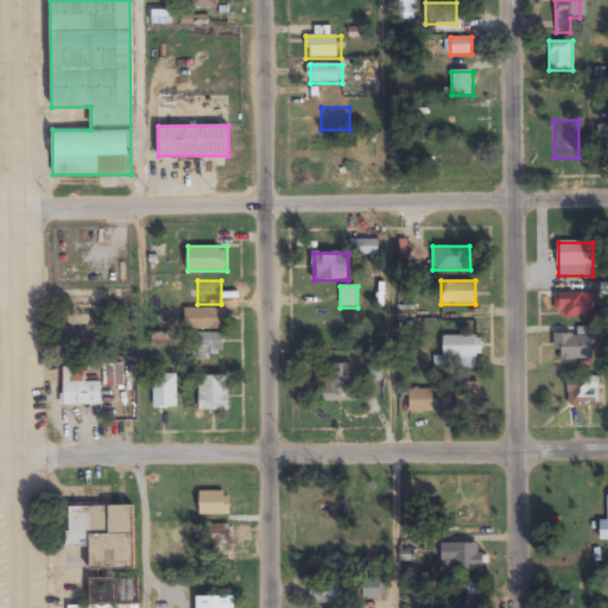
[(557,293),(557,316),(595,317),(595,295),(557,293)]
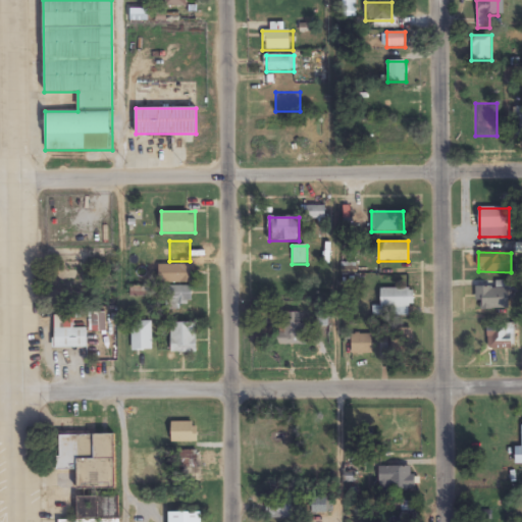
[(159,265),(159,282),(190,282),(190,265),(159,265)]
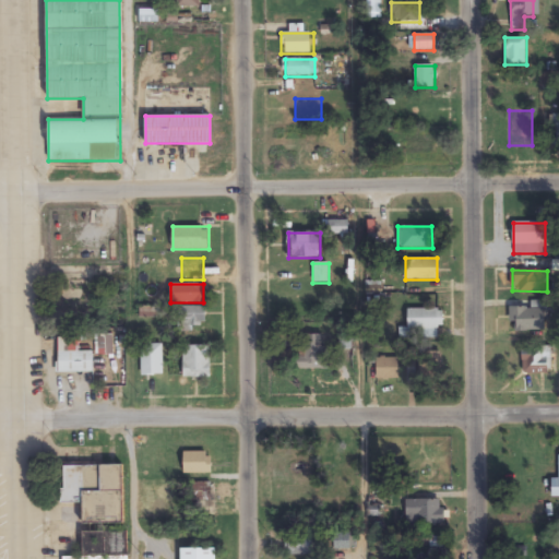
[(515,322),(515,331),(546,331),(546,304),(531,304),(531,307),(509,307),(509,322),(515,322)]
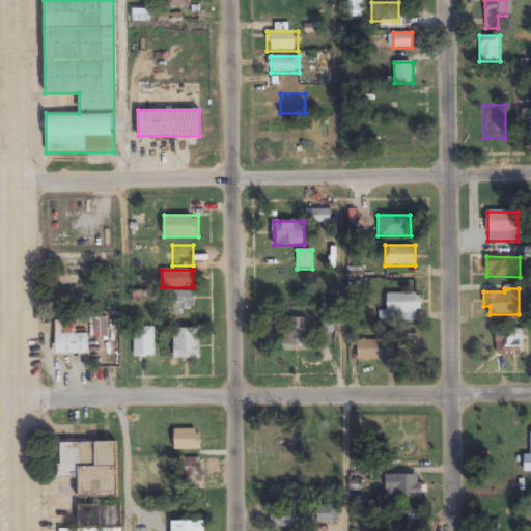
[(195,291),(172,291),(172,320),(186,320),(186,309),(195,309),(195,291)]
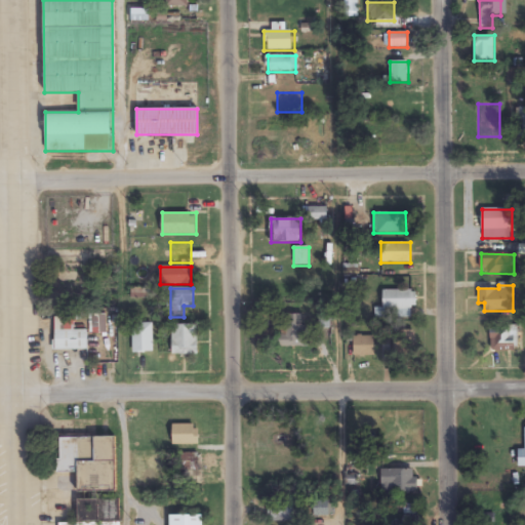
[(413,290),(382,290),(382,310),(401,310),(401,316),(413,316),(413,290)]
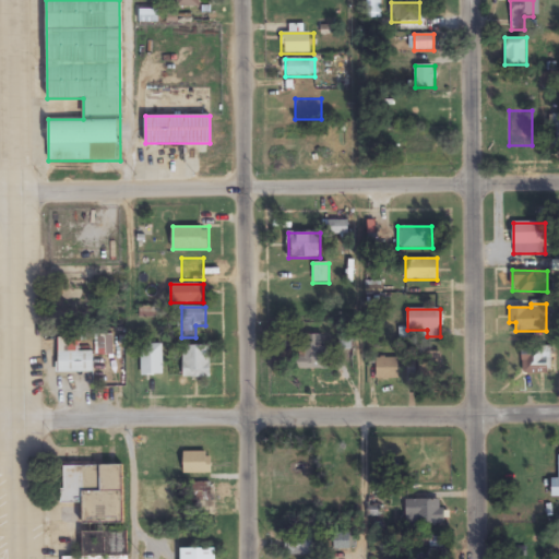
[(59,330),(80,330),(80,343),(95,343),(95,365),(59,365),(59,330)]
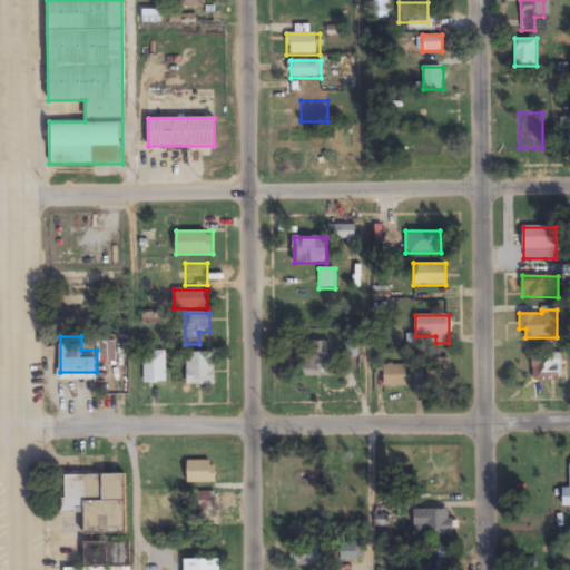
[(332,376),(332,342),(304,342),(304,376),(332,376)]
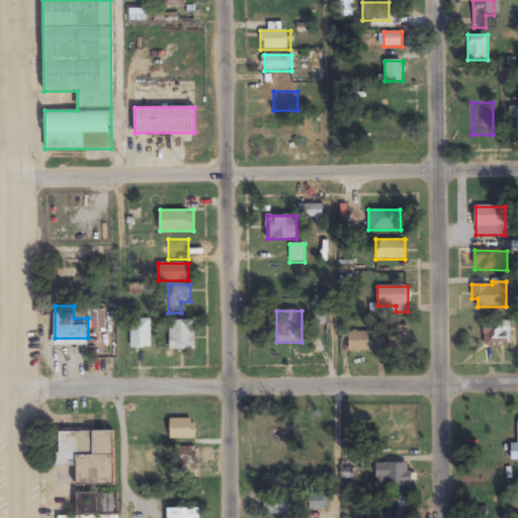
[(151,348),(151,318),(131,318),(131,348),(151,348)]
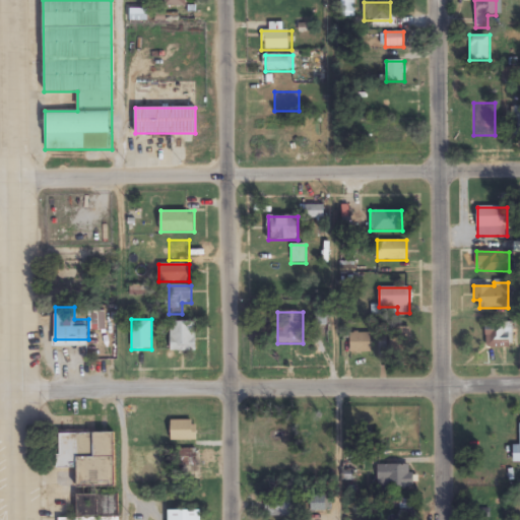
[(170,351),(195,351),(195,321),(170,321),(170,351)]
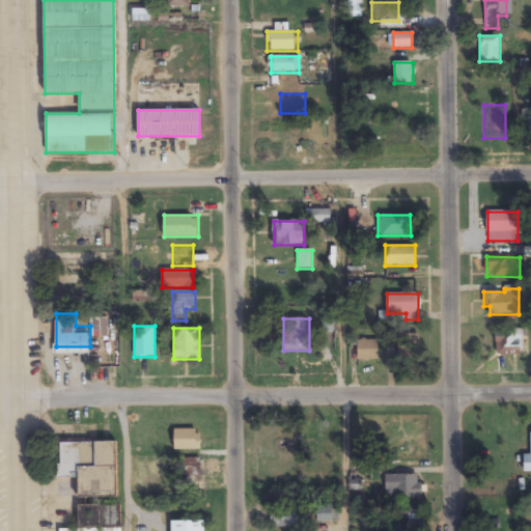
[(496,330),(496,355),(523,355),(523,330),(496,330)]
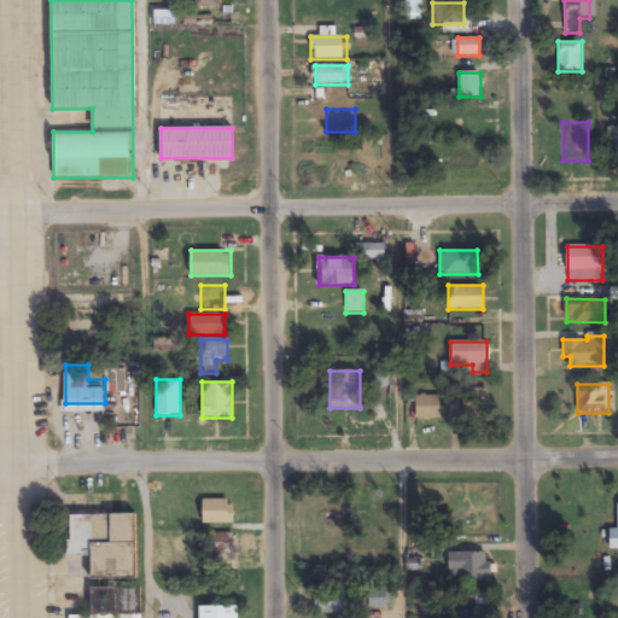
[(417,419),(441,419),(441,395),(417,395),(417,419)]
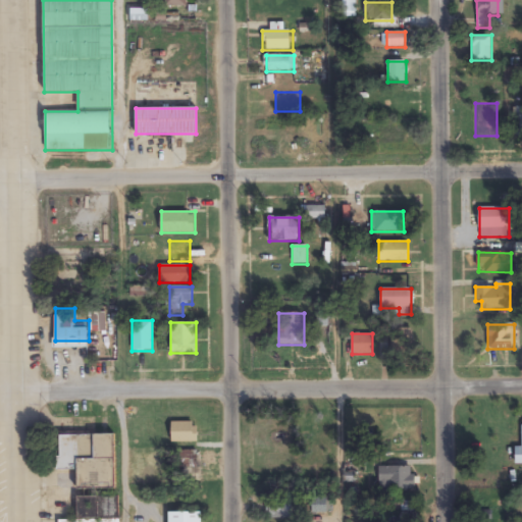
[(198,422),(171,422),(171,442),(198,442),(198,422)]
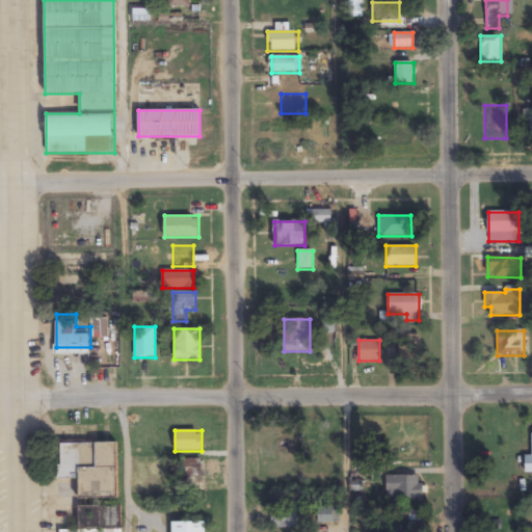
[(58,479),(79,479),(79,499),(116,499),(116,442),(58,442),(58,479)]
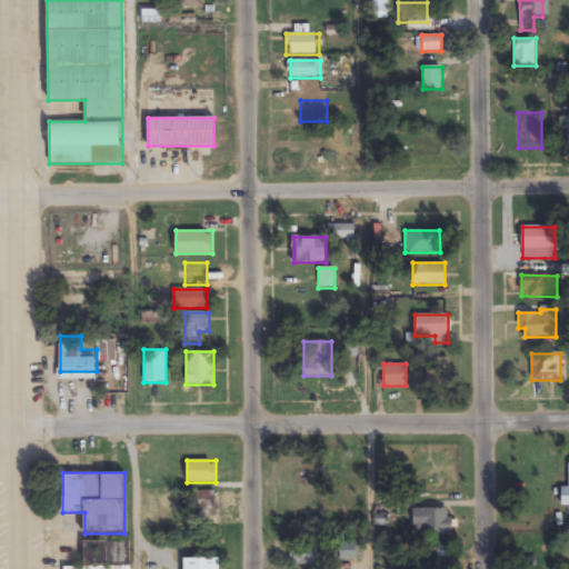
[(413,509),(413,537),(450,537),(450,509),(413,509)]
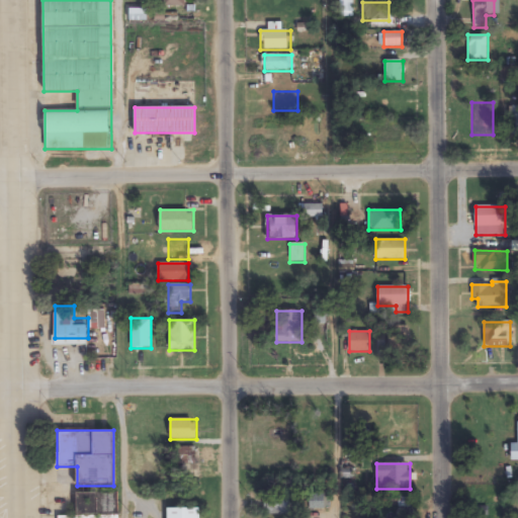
[(117,517),(117,493),(76,493),(76,516),(59,516),(58,517),(117,517)]
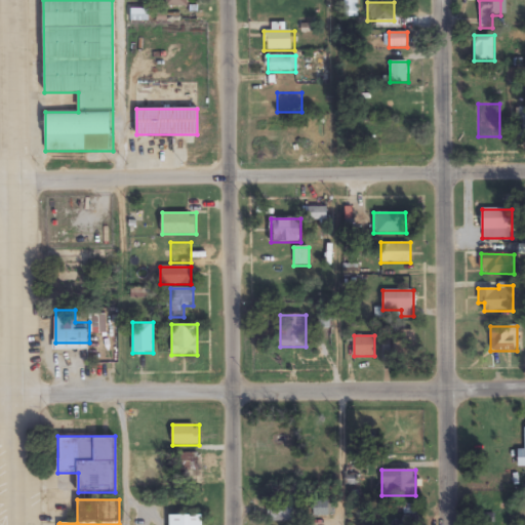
[(270,521),(294,521),(294,501),(270,501),(270,521)]
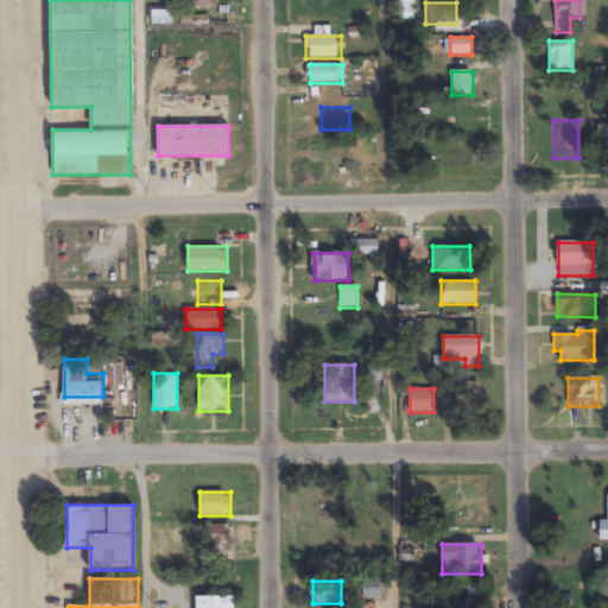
[(363,597),(381,597),(381,581),(363,581),(363,597)]
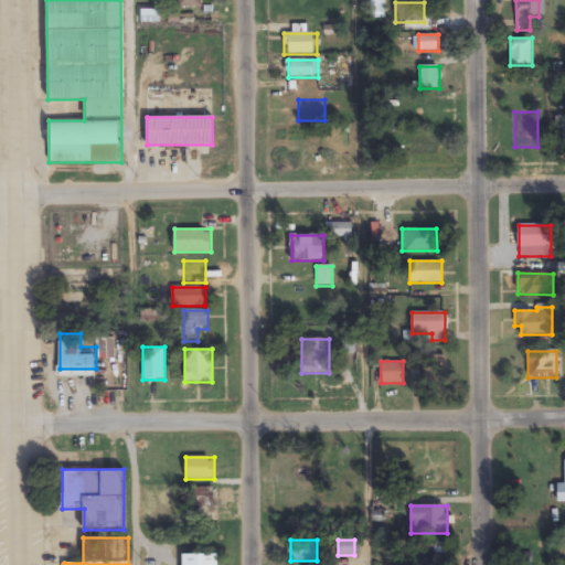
[(182,564),(219,564),(219,554),(183,554),(182,564)]
